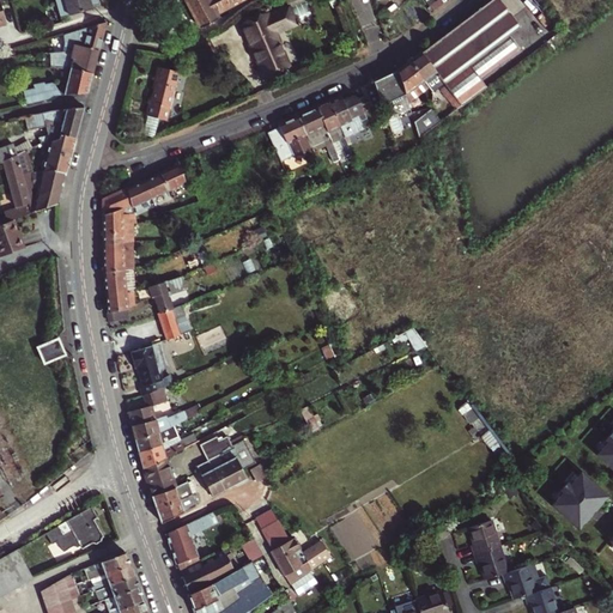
[(52,0),(55,0),(60,20),(92,12),(91,10),(101,7),(98,0),(52,0)]
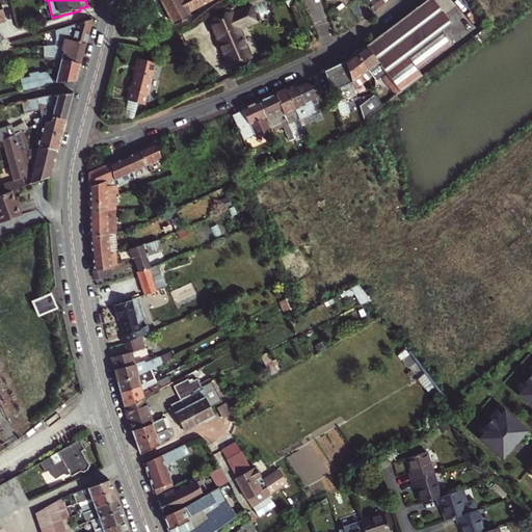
[(169,15),(174,23),(188,15),(186,10),(204,0),(161,0),(167,9),(166,14),(169,15)]
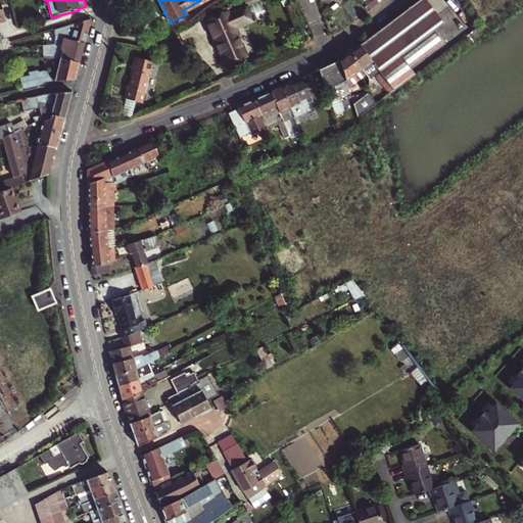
[(425,0),(416,0),(358,45),(395,89),(414,76),(415,74),(410,67),(443,42),(433,30),(443,22),(425,0)]
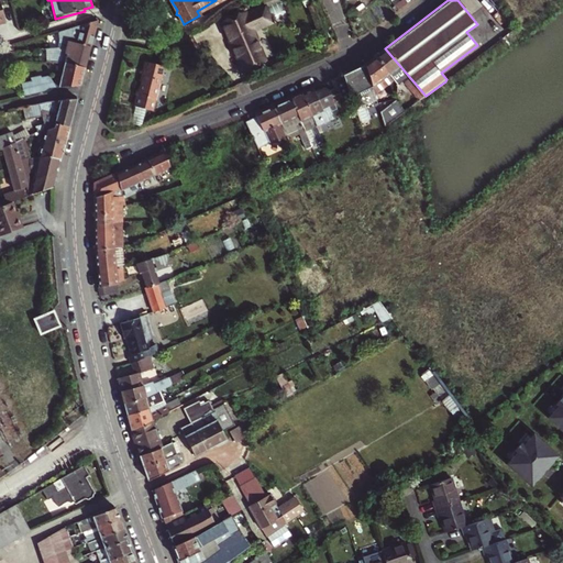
[(267,2),(223,21),(243,67),(264,58),(252,30),(274,20),(267,2)]
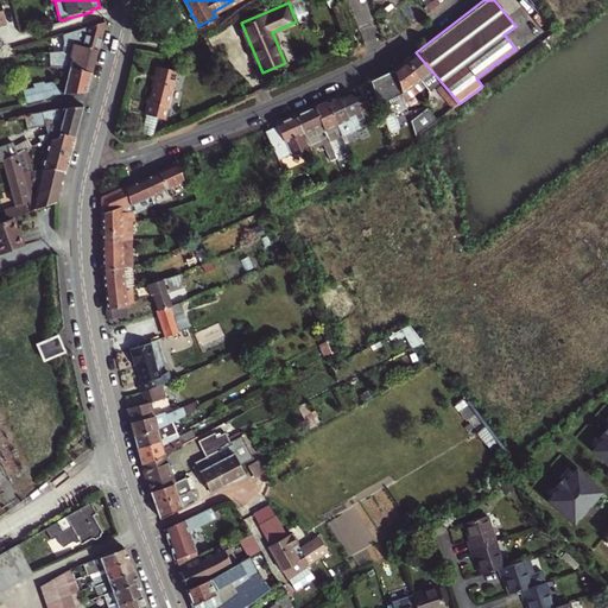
[(78,31),(75,45),(99,51),(106,23),(78,31)]
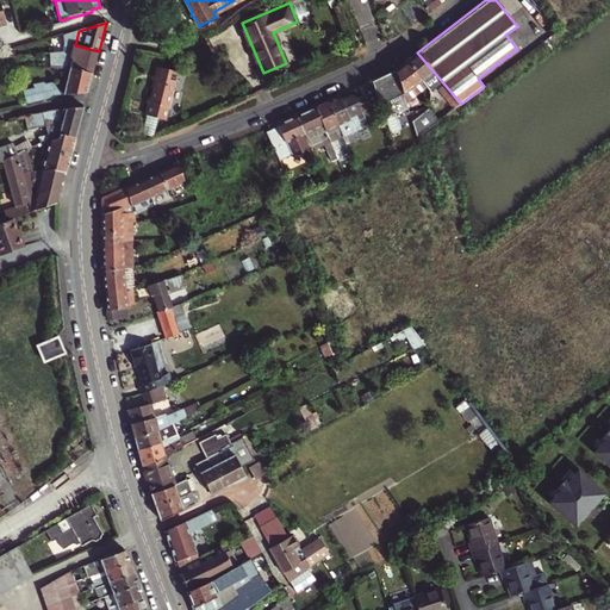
[(62,67),(72,68),(93,74),(99,51),(75,45),(74,50),(70,49),(67,48),(67,51),(62,67)]
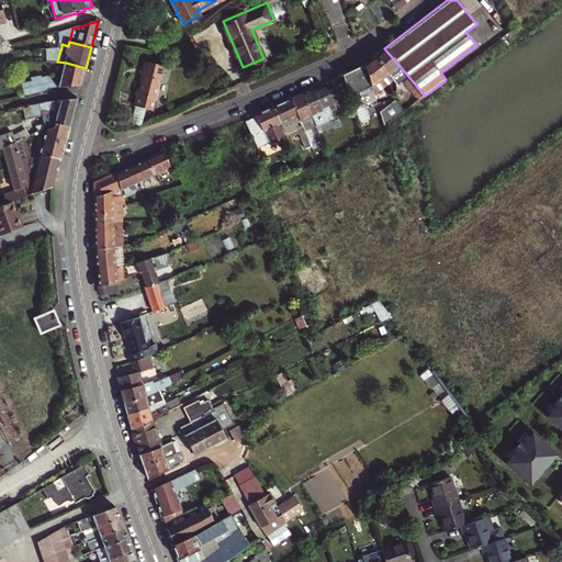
[(58,47),(48,47),(48,58),(58,58),(58,47)]
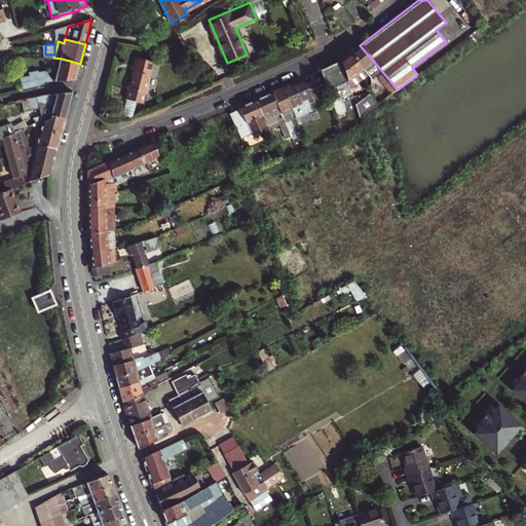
[(349,52),(363,68),(367,65),(376,75),(377,73),(379,77),(392,94),(398,89),(360,45),(349,52)]
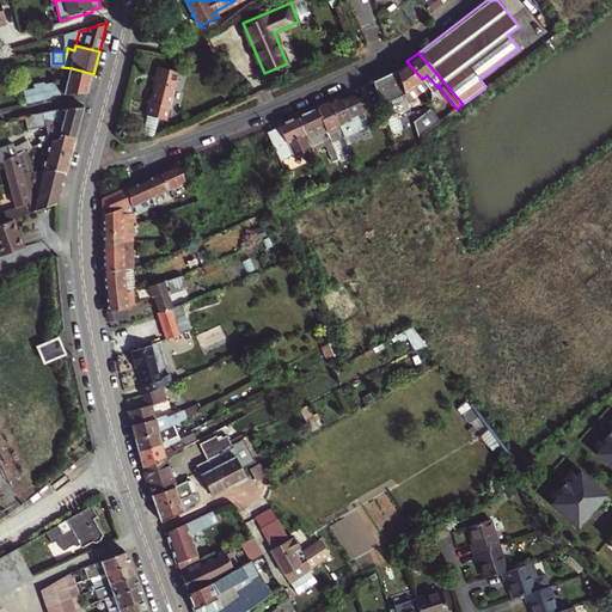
[(407,102),(427,84),(422,79),(407,61),(396,69),(407,102)]
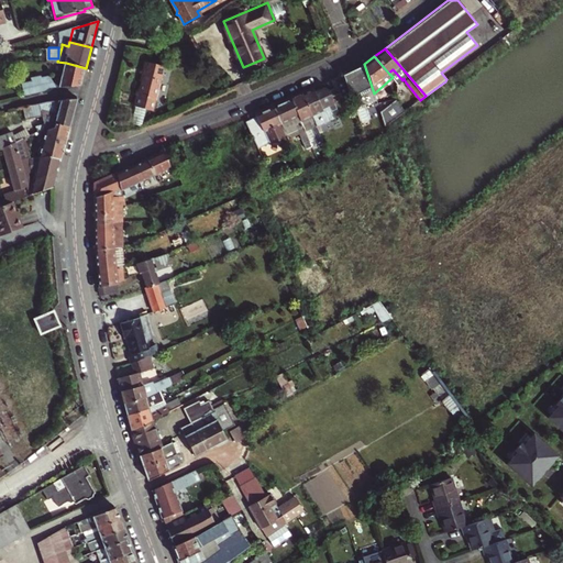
[(86,68),(66,63),(62,80),(58,80),(55,83),(52,79),(43,78),(42,76),(33,78),(34,81),(23,84),(25,96),(46,91),(50,88),(81,85),(86,68)]
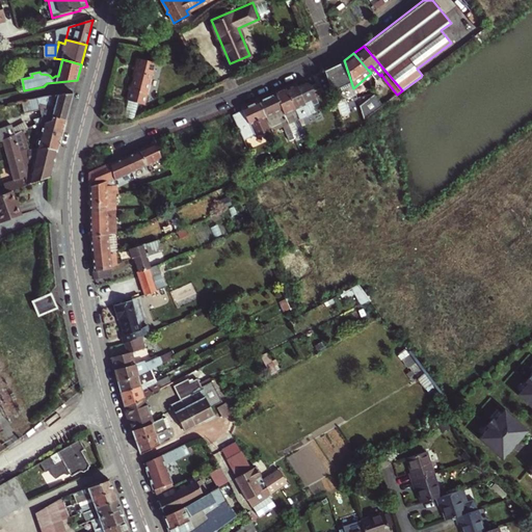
[(152,62),(137,59),(127,99),(142,103),(152,62)]
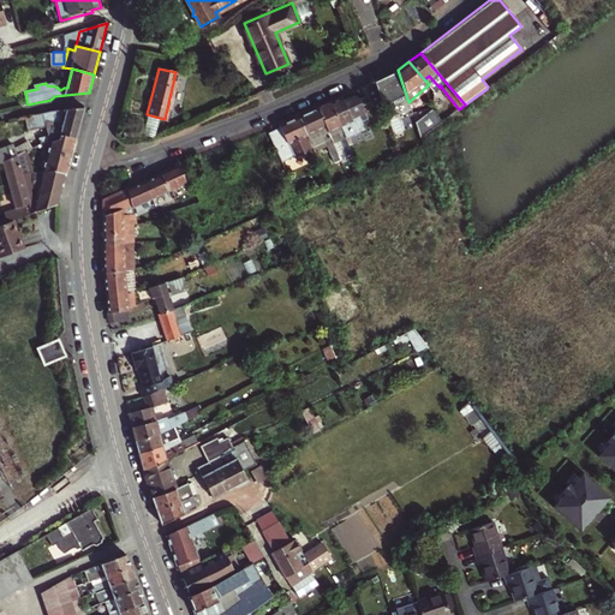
[(398,70),(375,81),(382,101),(389,120),(412,112),(408,102),(398,70)]
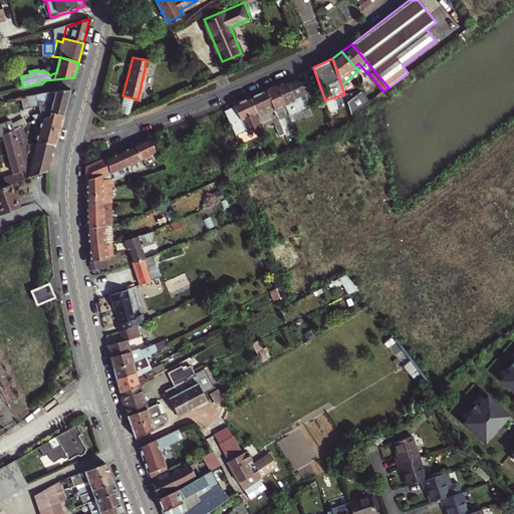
[(363,76),(367,73),(358,63),(354,66),(358,70),(363,76)]
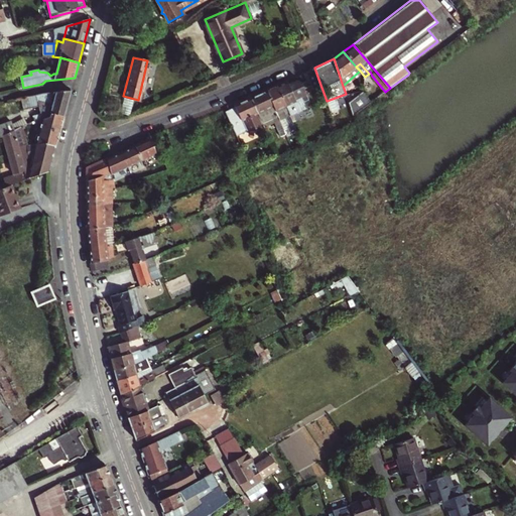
[(276,86),(289,115),(306,107),(303,101),(308,99),(303,89),(310,85),(311,89),(320,85),(314,68),(304,73),(308,80),(300,83),(294,79),(286,82),(286,81),(276,86)]
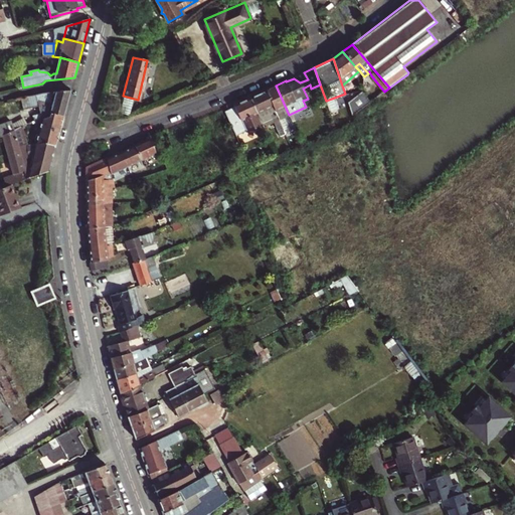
[(289,115),(276,86),(266,90),(279,119),(283,118),(288,127),(293,125),(289,115)]
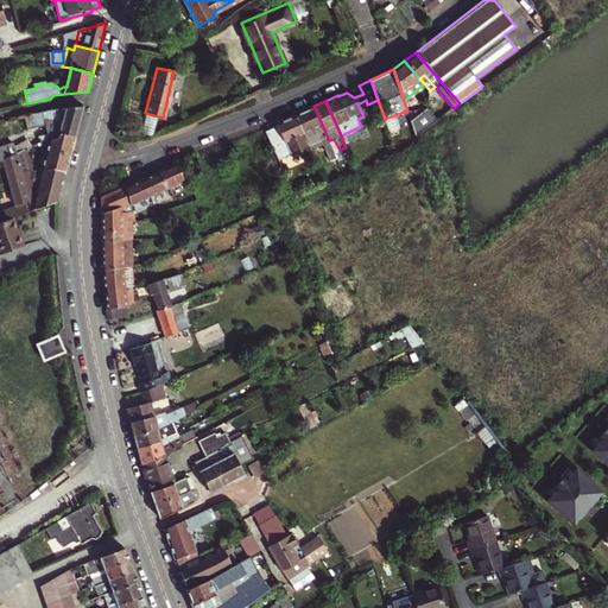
[(295,114),(303,131),(310,150),(329,140),(314,106),(295,114)]
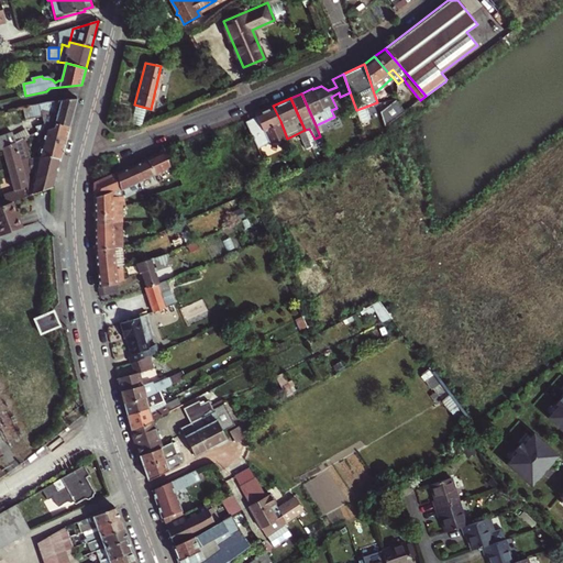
[(45,103),(29,108),(32,121),(43,118),(45,125),(48,124),(50,131),(54,130),(56,123),(70,128),(78,99),(45,103)]
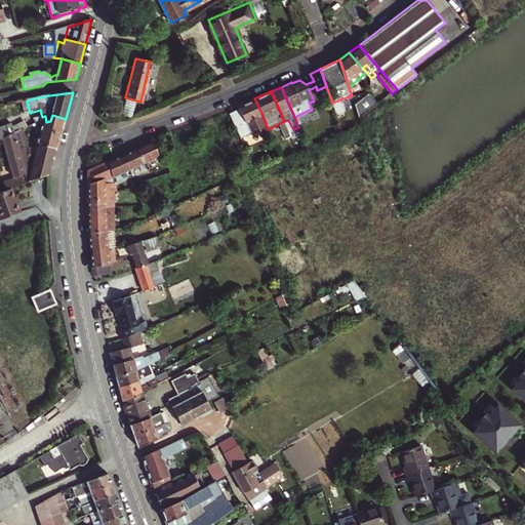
[(254,98),(237,107),(238,109),(228,113),(240,138),(250,133),(250,135),(268,127),(261,113),(254,98)]
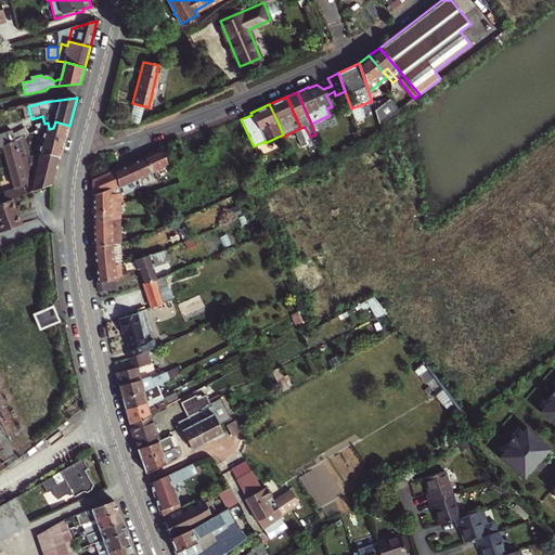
[(381,125),(397,112),(390,105),(377,115),(381,125)]
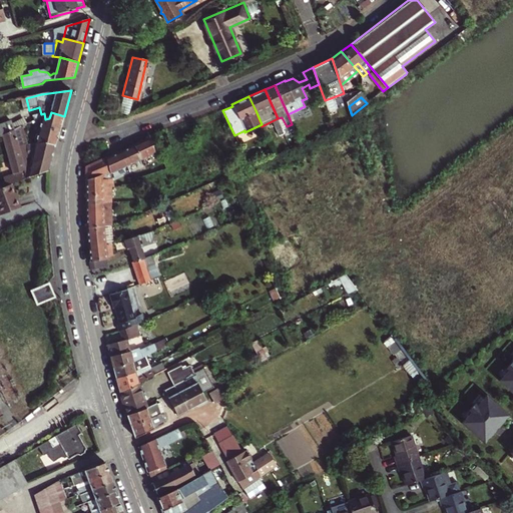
[(42,120),(36,144),(58,139),(64,116),(51,112),(49,118),(45,119),(42,120)]
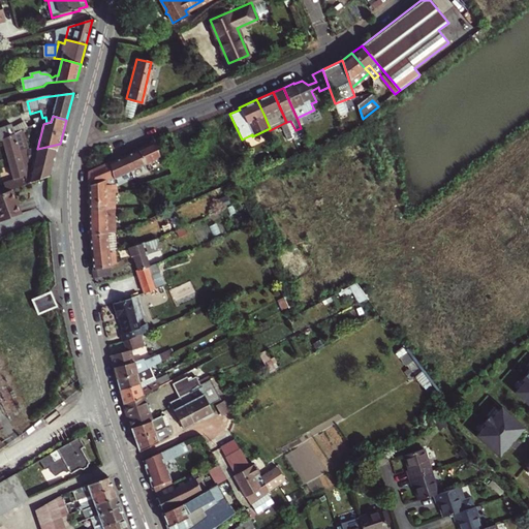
[(290,121),(286,122),(291,132),(296,130),(290,121)]
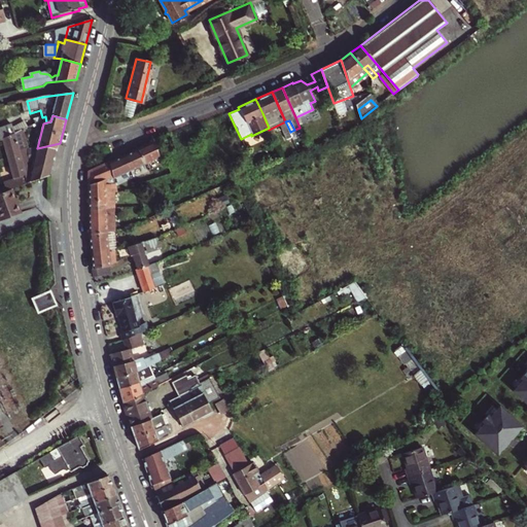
[(0,141),(3,140),(23,131),(21,123),(0,130),(0,141)]
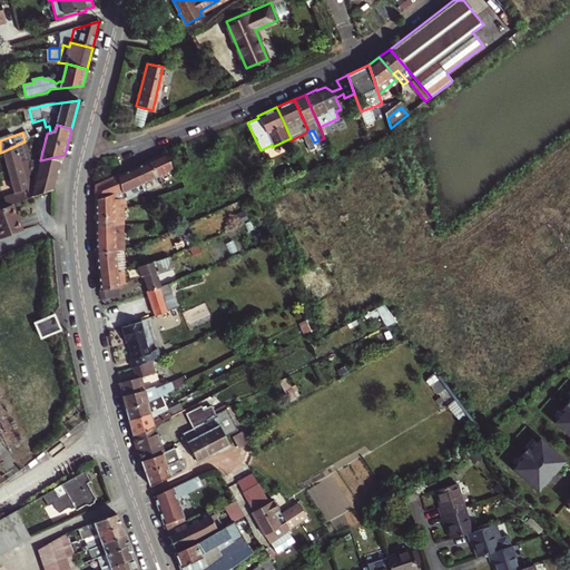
[(31,163),(25,141),(3,151),(13,194),(1,198),(6,208),(13,206),(56,189),(65,155),(40,160),(31,163)]
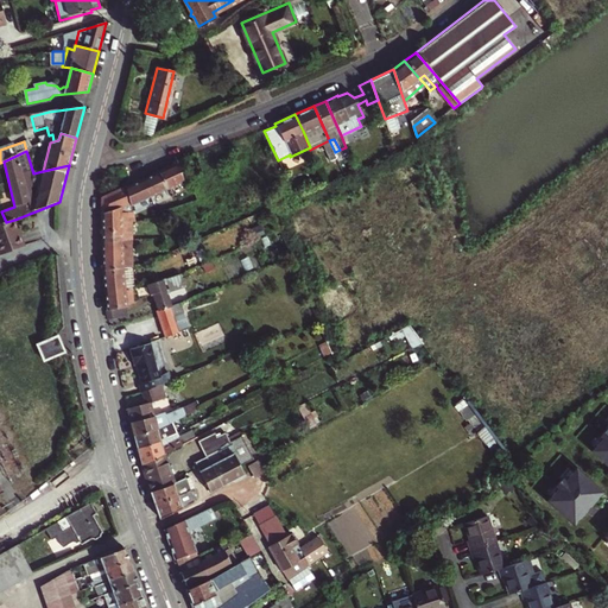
[(208,158),(200,162),(206,175),(214,171),(208,158)]
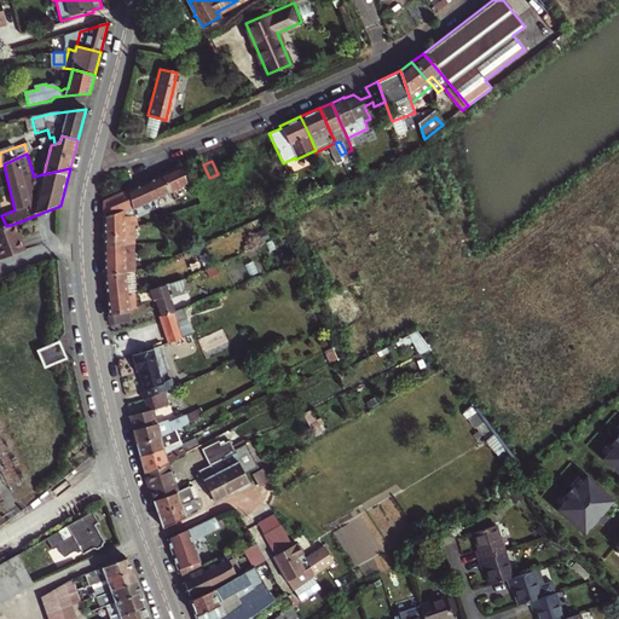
[(189,184),(180,166),(162,174),(171,192),(189,184)]
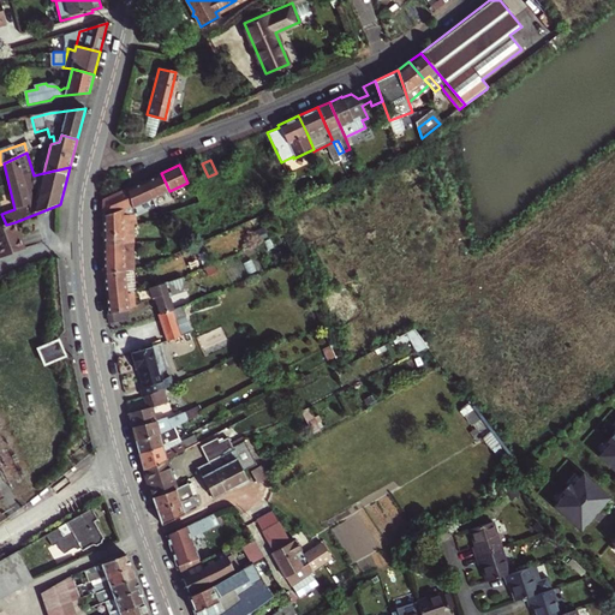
[(154,197),(169,191),(161,173),(144,180),(151,198),(154,197)]
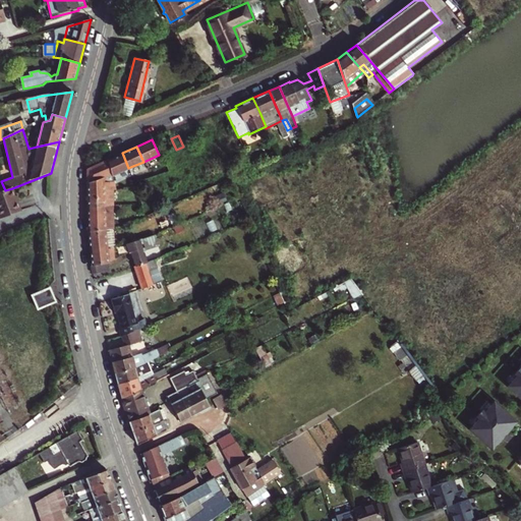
[(109,159),(113,175),(128,168),(122,153),(109,159)]
